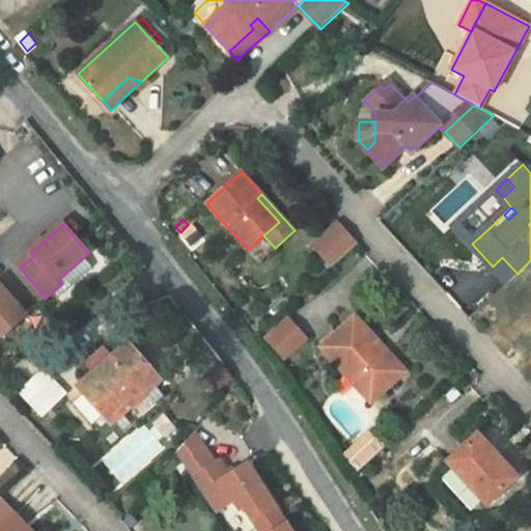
[(338,224),(314,246),(333,267),(357,245),(338,224)]
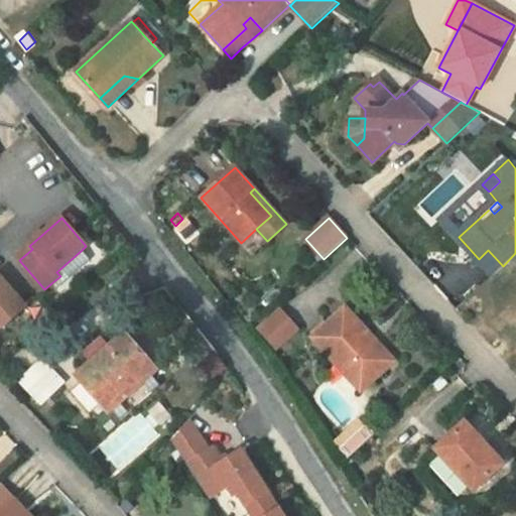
[(90,260),(82,250),(56,272),(60,276),(51,283),(56,289),(90,260)]
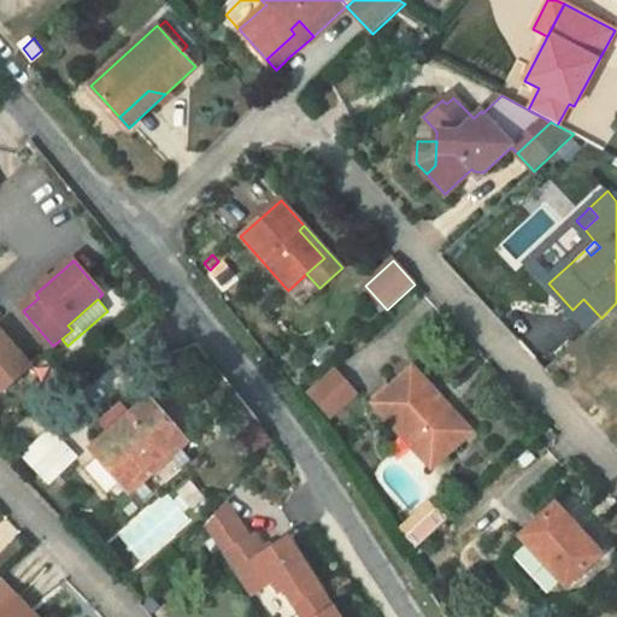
[(583,299),(573,310),(591,328),(601,318),(583,299)]
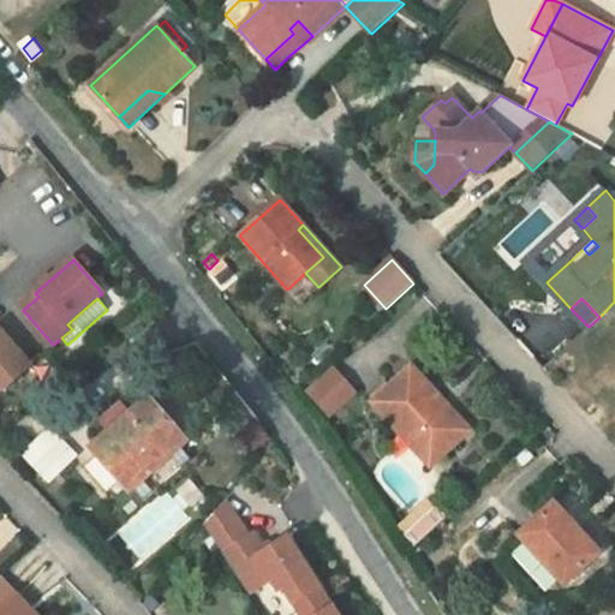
[(0,392),(31,365),(0,329),(0,392)]
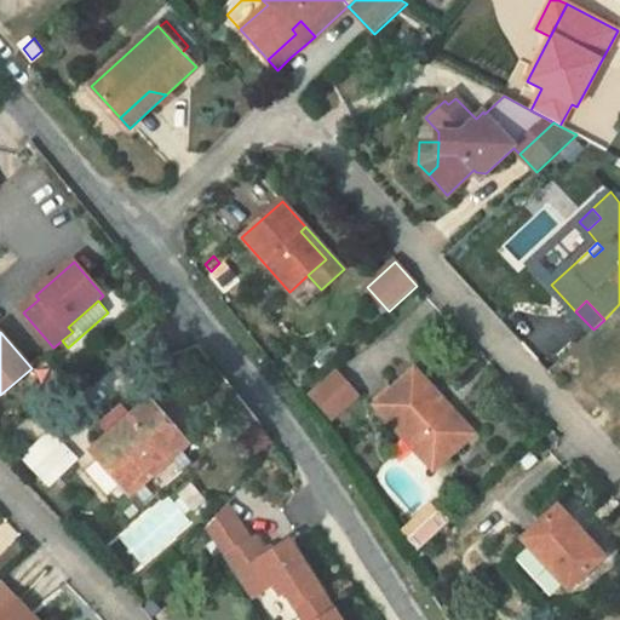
[(434,470),(469,437),(442,407),(446,403),(415,369),(375,406),(434,470)]
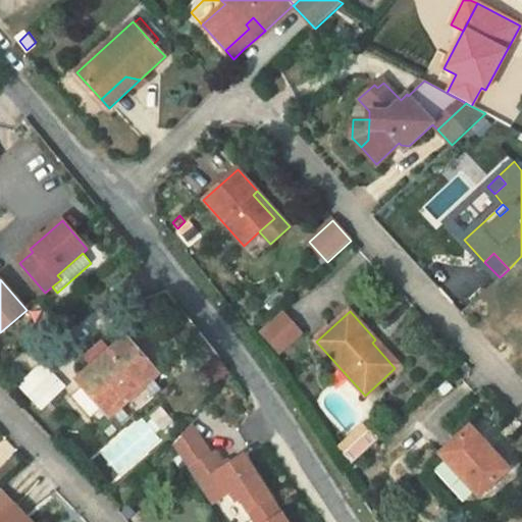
[(277,355),(301,332),(283,314),(260,336),(277,355)]
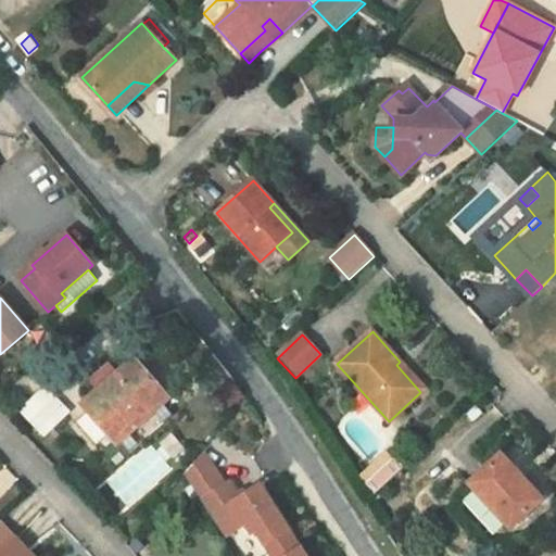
[(117,375),(100,390),(84,404),(89,411),(75,422),(96,446),(110,434),(117,443),(130,432),(156,409),(168,399),(134,359),(117,375)]
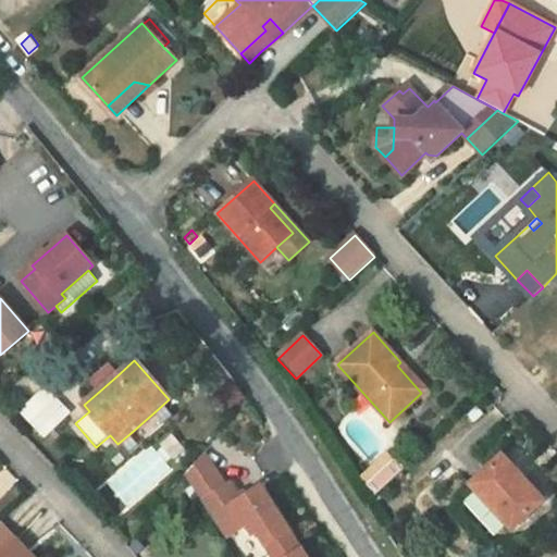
[(110,367),(91,382),(100,391),(118,375),(110,367)]
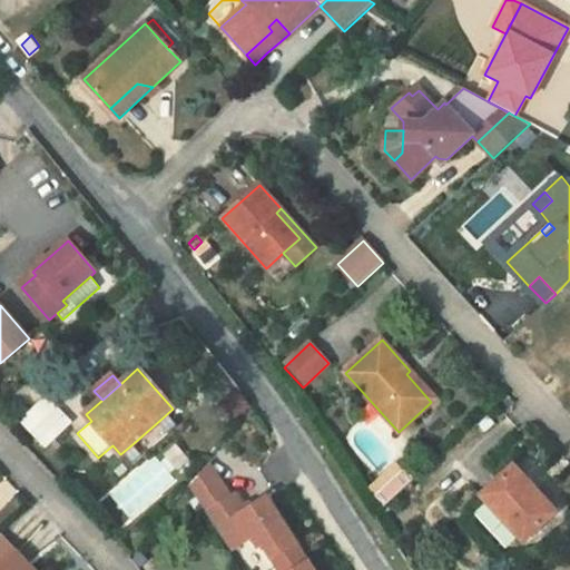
[(47,399),(23,419),(45,443),(68,423),(47,399)]
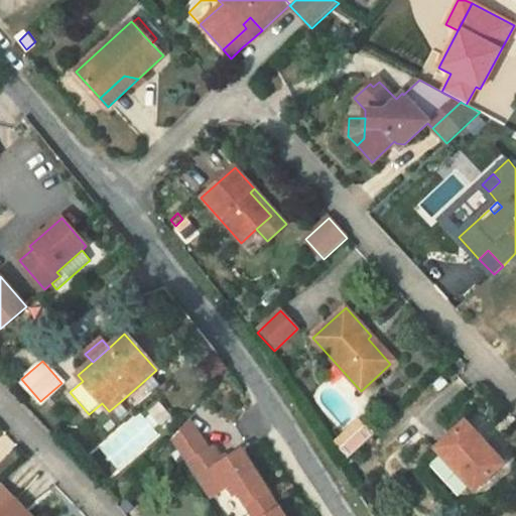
[(145,380),(121,401),(130,412),(154,391),(145,380)]
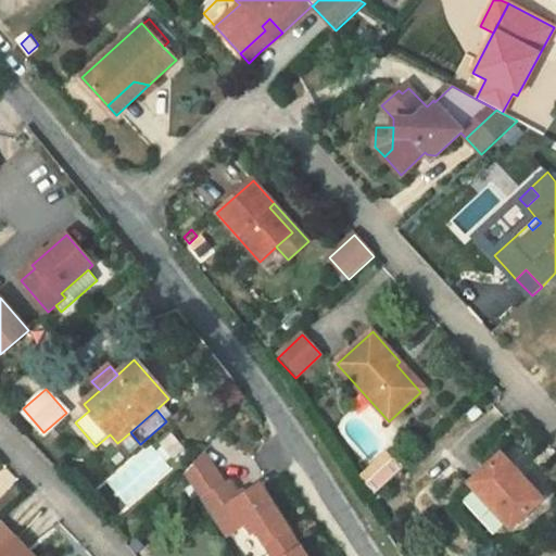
[(203,453),(185,475),(192,487),(198,495),(200,500),(224,484),(203,453)]
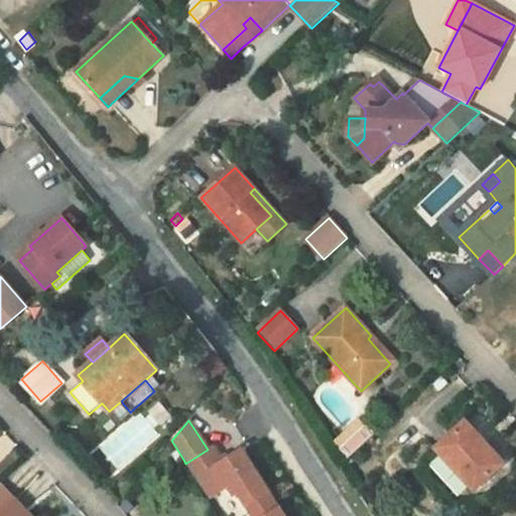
[(474,491),(503,464),(465,422),(435,448),(474,491)]
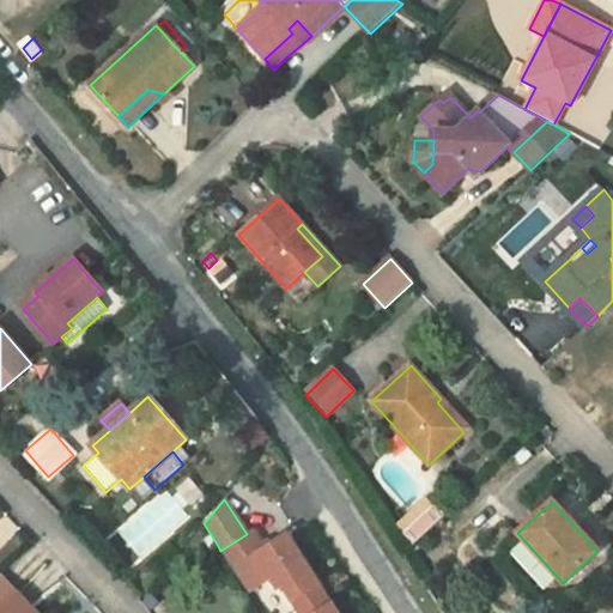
[(422,511),(405,526),(417,539),(434,525),(422,511)]
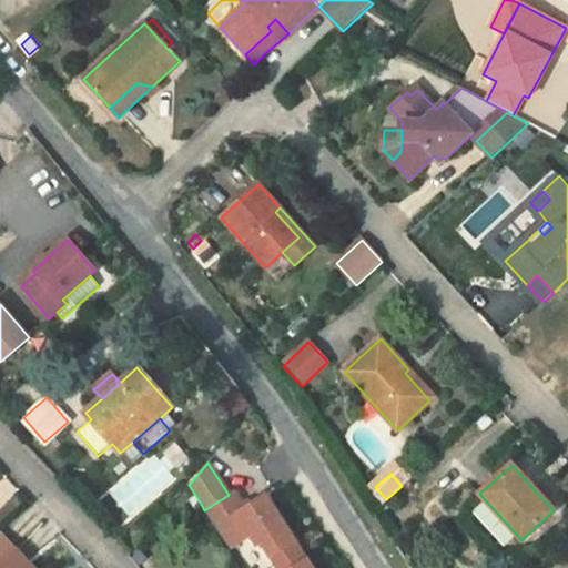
[(244,509),(233,492),(229,495),(204,510),(231,549),(251,536),(257,546),(262,543),(271,557),(294,541),(265,496),(244,509)]
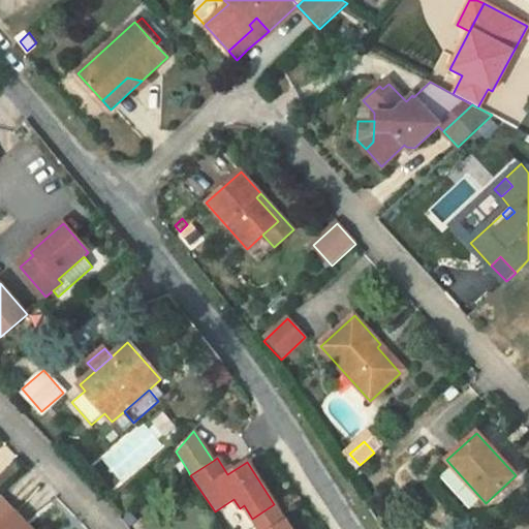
[(183,463),(178,467),(183,474),(188,471),(183,463)]
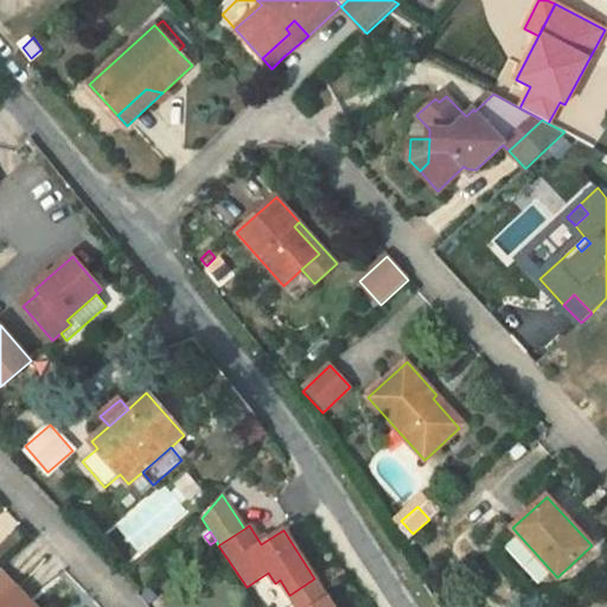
[(34,606),(0,572),(0,606),(34,606)]
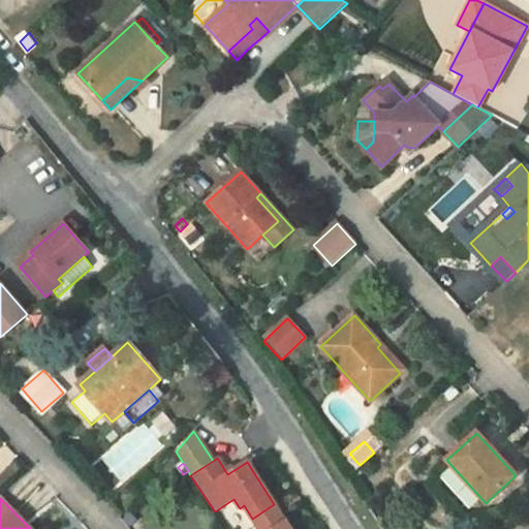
[(274,504),(252,519),(258,527),(280,512),(274,504)]
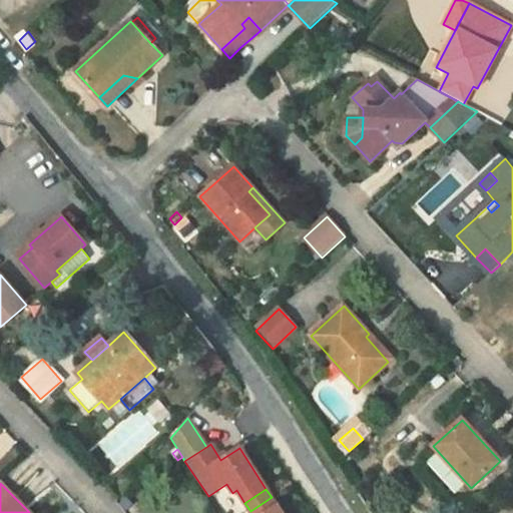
[(125,496),(118,502),(127,512),(133,506),(125,496)]
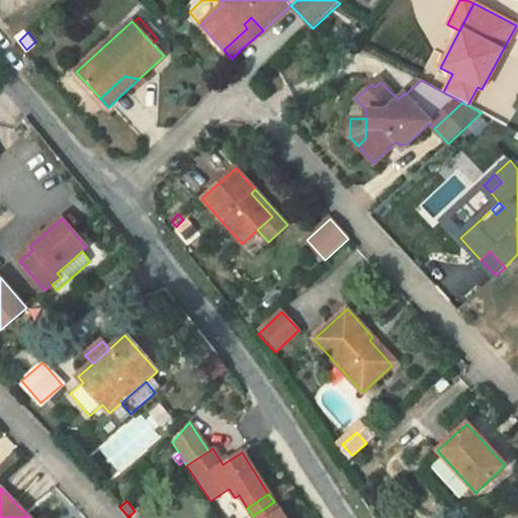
[(274,502),(253,516),(253,517),(268,517),(280,511),(274,502)]
